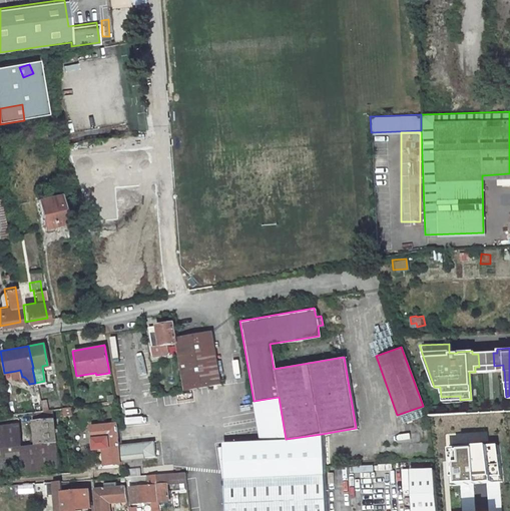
[(493,353),(478,354),(479,367),(475,367),(475,372),(503,370),(503,365),(494,366),(493,353)]
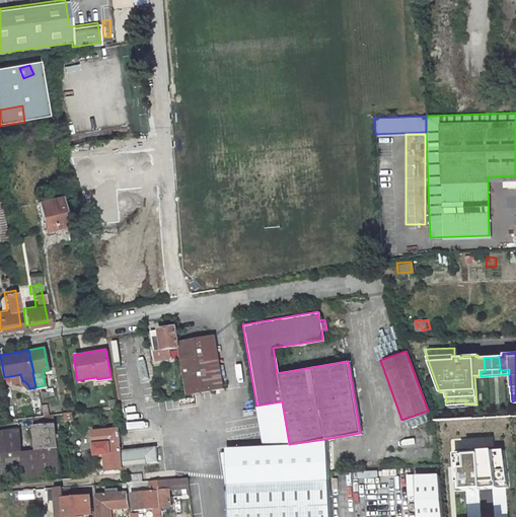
[(40,408),(45,407),(42,389),(37,390),(39,403),(40,408)]
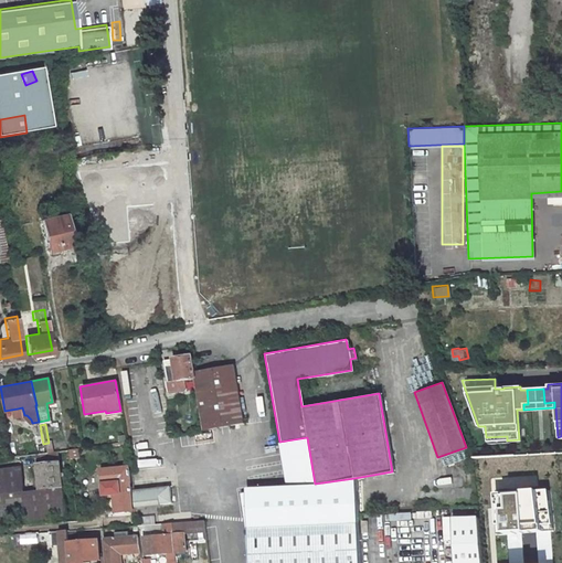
[(286,485),(315,484),(307,437),(279,442),(286,485)]
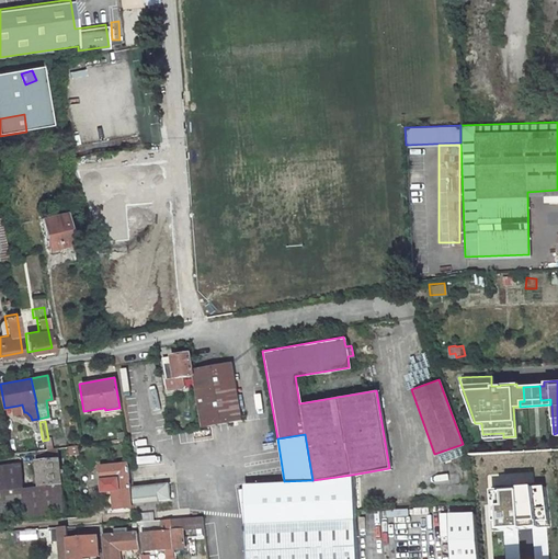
[(44,448),(43,441),(42,436),(33,438),(35,449),(44,448)]
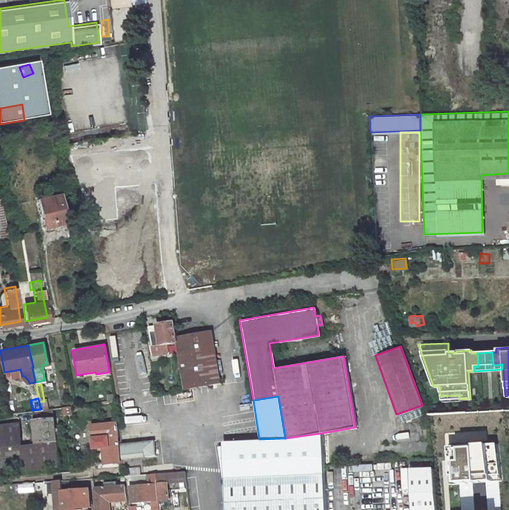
[(31,410),(34,442),(20,443),(16,423),(0,425),(0,470),(57,463),(53,431),(57,431),(56,425),(52,426),(51,414),(50,407),(40,409),(32,410),(31,410)]
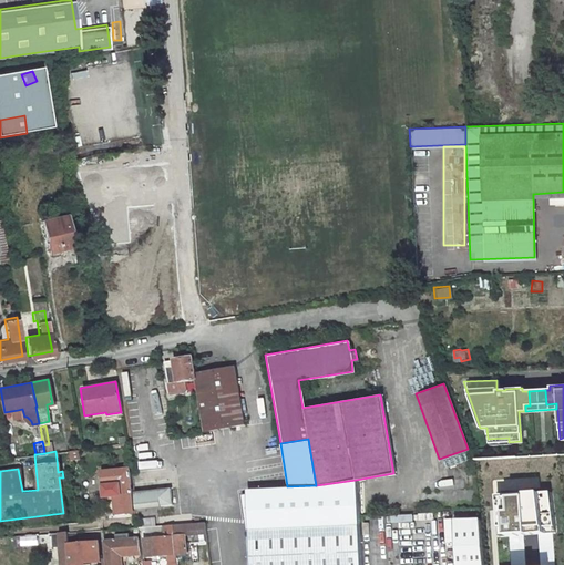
[(556,453),(513,455),(514,468),(556,465),(556,453)]
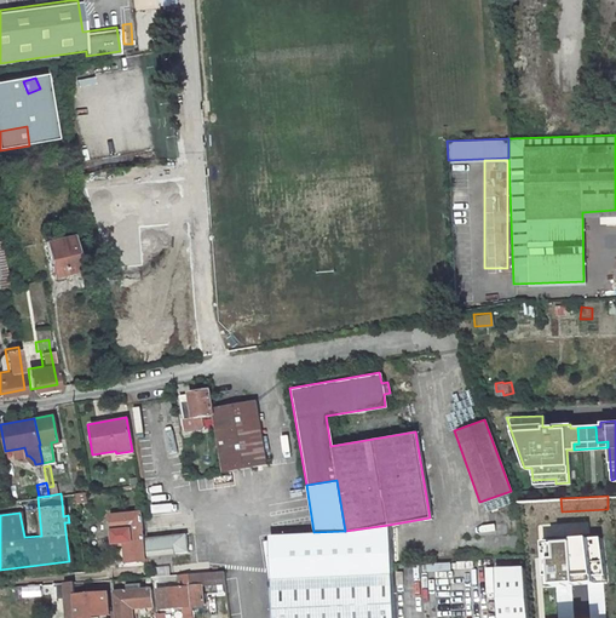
[(517,502),(522,539),(565,534),(562,511),(560,498),(517,502)]
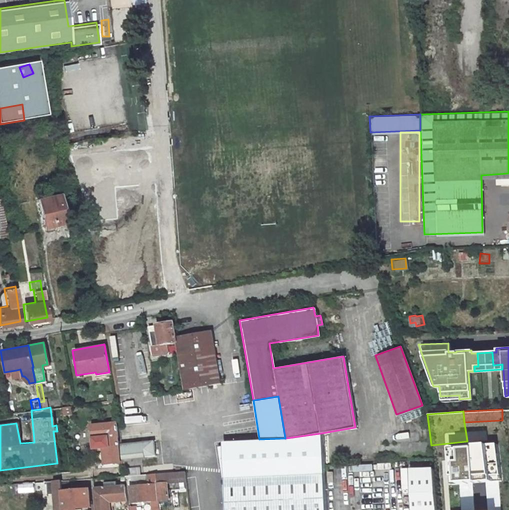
[(115,436),(116,436),(115,422),(90,424),(91,437),(92,447),(100,446),(102,463),(118,462),(116,443),(115,436)]
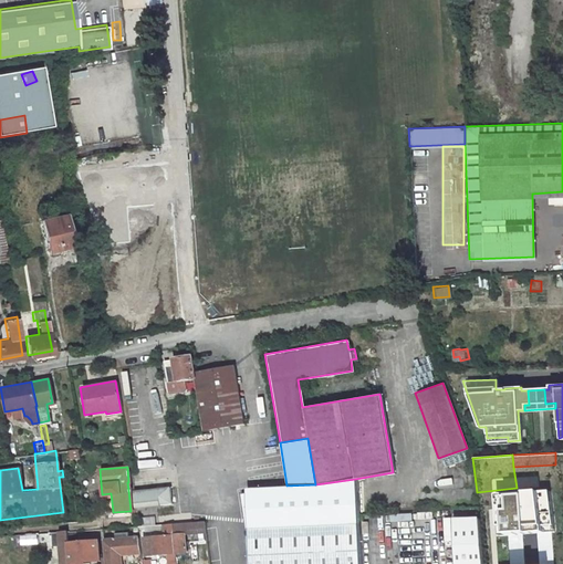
[(158,503),(169,502),(167,486),(132,490),(133,508),(158,504),(158,503)]
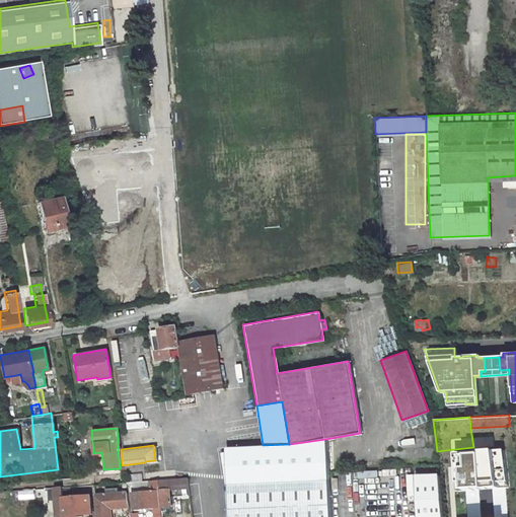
[(415,516),(440,516),(438,474),(414,475),(415,516)]
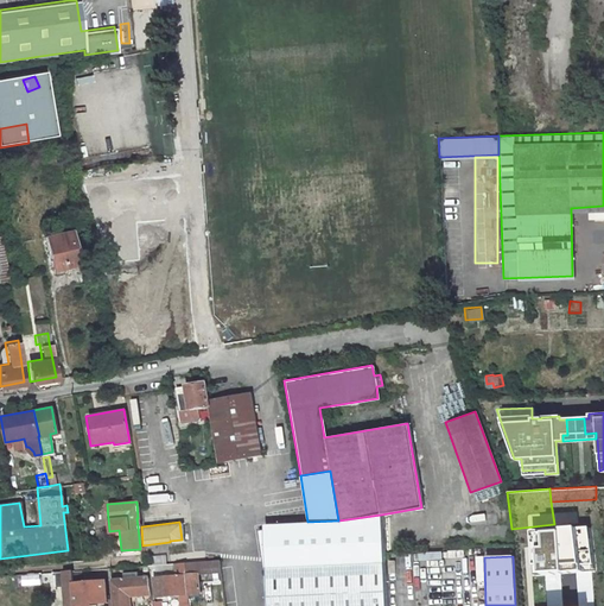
[(183,562),(183,573),(195,573),(218,572),(217,559),(198,560),(183,562)]
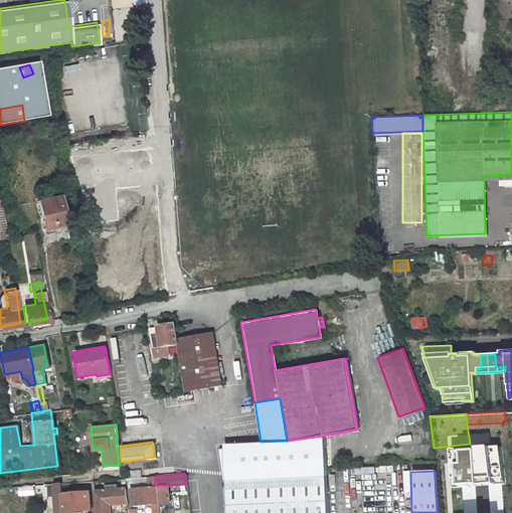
[(158,512),(158,509),(157,502),(155,485),(155,476),(147,476),(148,486),(128,488),(130,505),(150,503),(151,512),(158,512)]
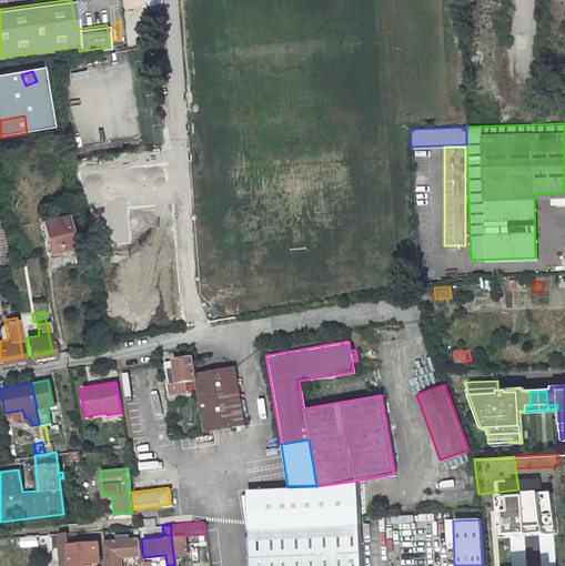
[(66,532),(58,533),(59,565),(68,565),(67,544),(66,532)]
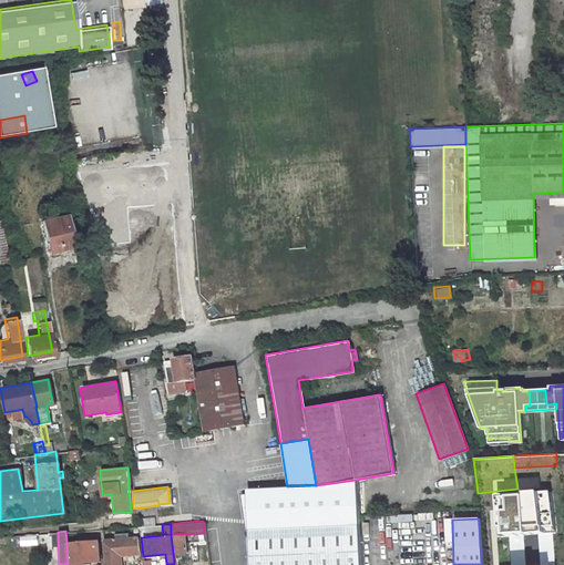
[(113,540),(102,541),(103,556),(104,564),(119,564),(119,554),(140,553),(137,538),(126,540),(126,533),(113,534),(113,540)]
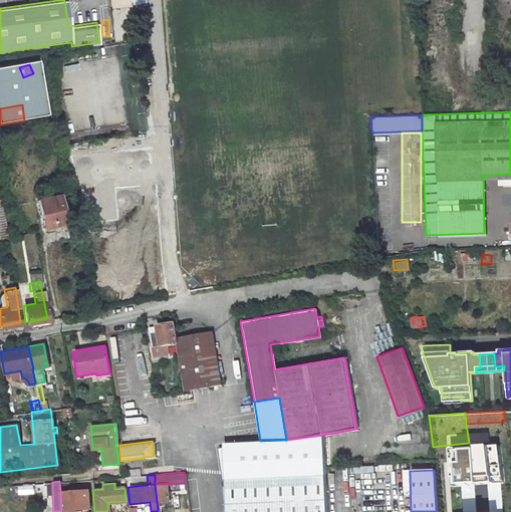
[(17,484),(5,485),(5,496),(18,495),(17,484)]
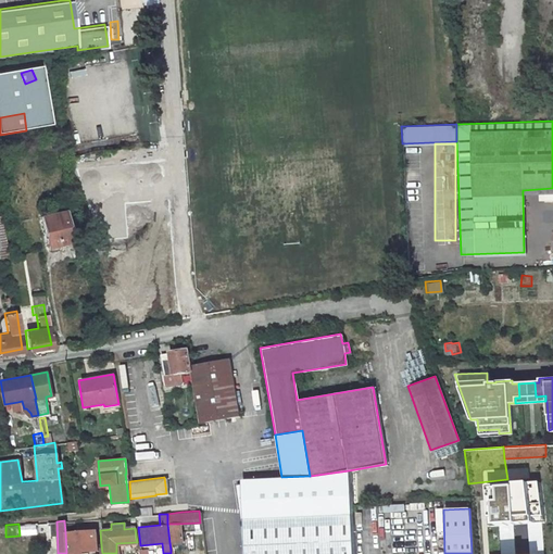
[(170,542),(180,541),(178,524),(167,524),(170,542)]
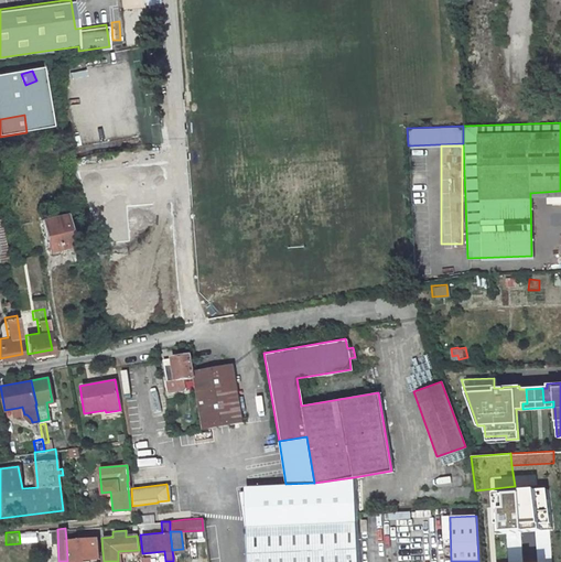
[(97,558),(95,538),(66,540),(67,561),(79,561),(81,559),(97,558)]
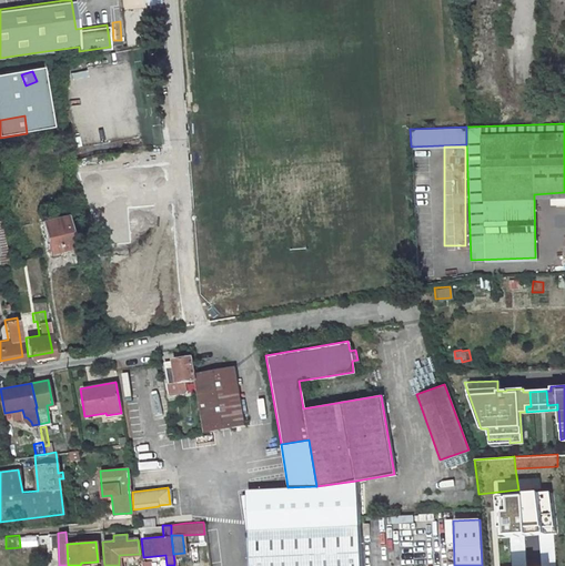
[(173,554),(174,562),(184,561),(184,553),(173,554)]
